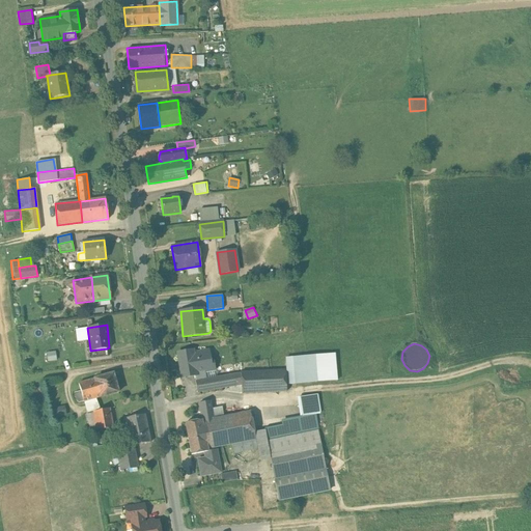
[(107,348),(90,351),(90,350),(87,350),(88,359),(108,356),(107,348)]
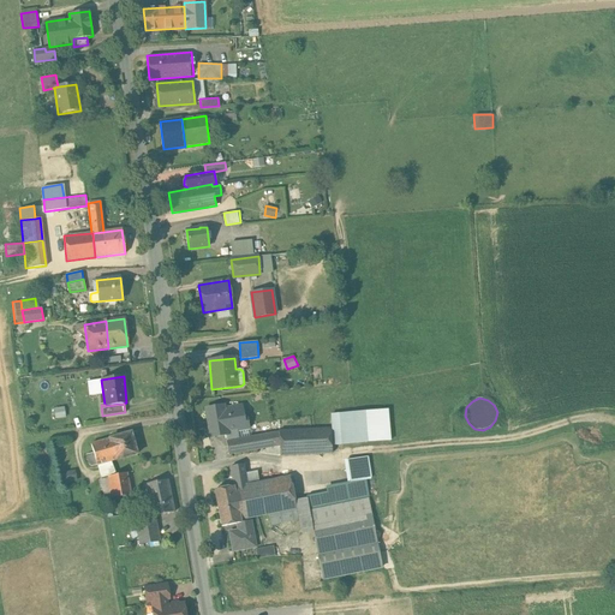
[(240,406),(240,407),(239,407),(239,406),(220,410),(219,406),(206,408),(210,437),(226,435),(227,441),(239,440),(237,430),(249,429),(246,416),(243,416),(240,406)]
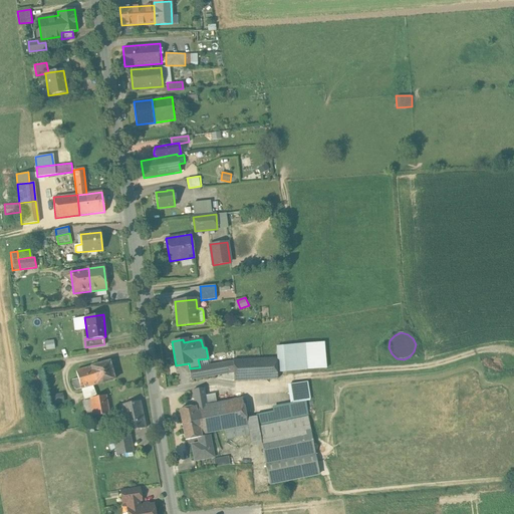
[(323,342),(276,346),(278,371),(326,368),(323,342)]
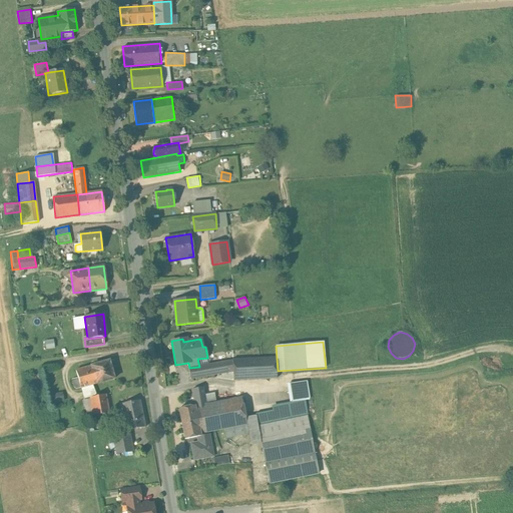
[(276,357),(232,359),(232,361),(233,372),(233,381),(277,378),(276,357)]
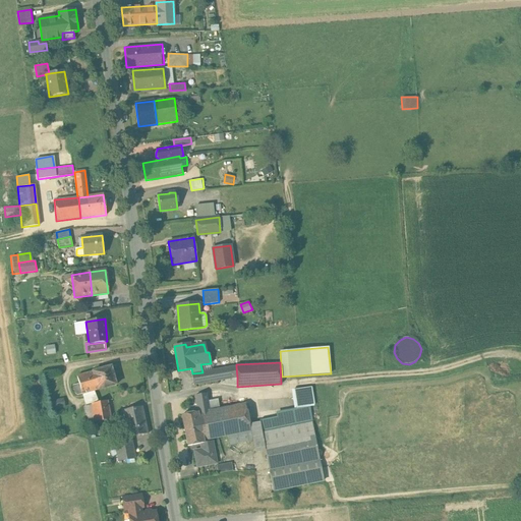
[(110,366),(92,371),(97,390),(115,385),(110,366)]
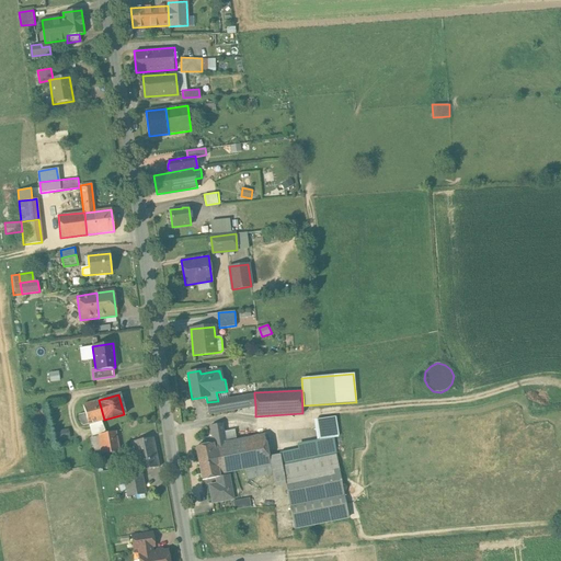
[(207,402),(206,402),(208,414),(255,407),(254,395),(218,401),(207,402)]
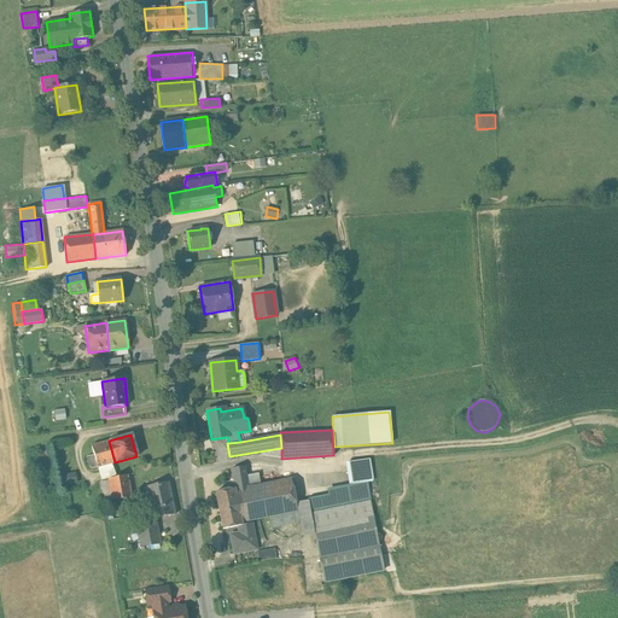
[(109,441),(91,447),(97,467),(115,462),(109,441)]
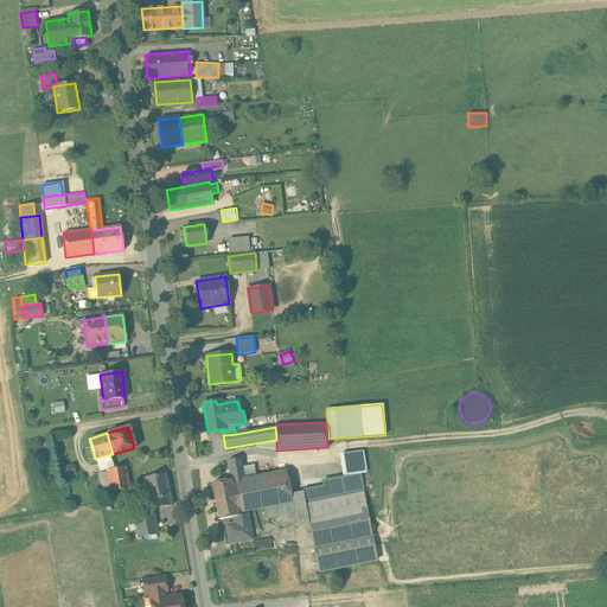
[(347,480),(323,486),(325,499),(363,491),(358,452),(344,454),(347,480)]
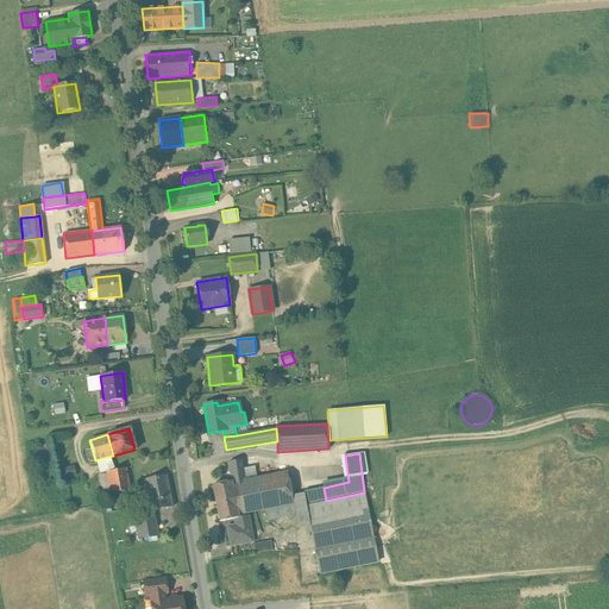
[(242,459),(227,463),(231,482),(232,483),(245,481),(242,459)]
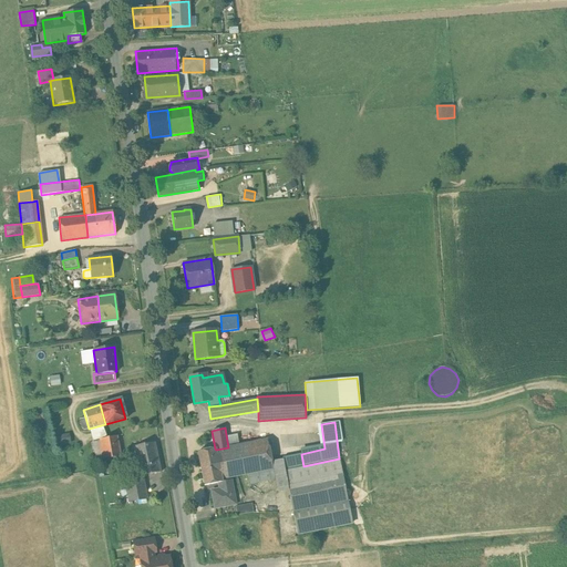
[(116,436),(92,442),(95,462),(121,456),(116,436)]
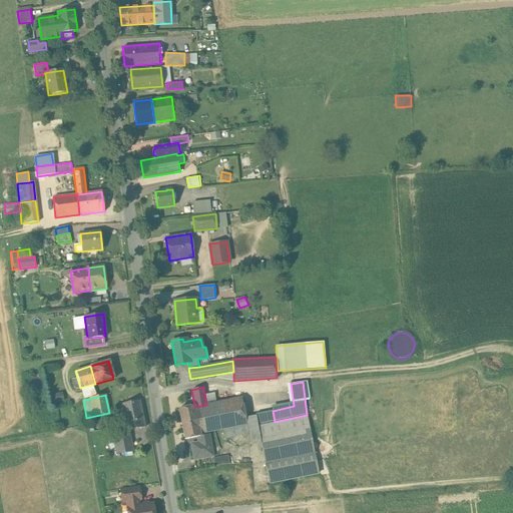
[(206,405),(195,407),(200,434),(223,429),(246,424),(245,418),(241,398),(206,405)]
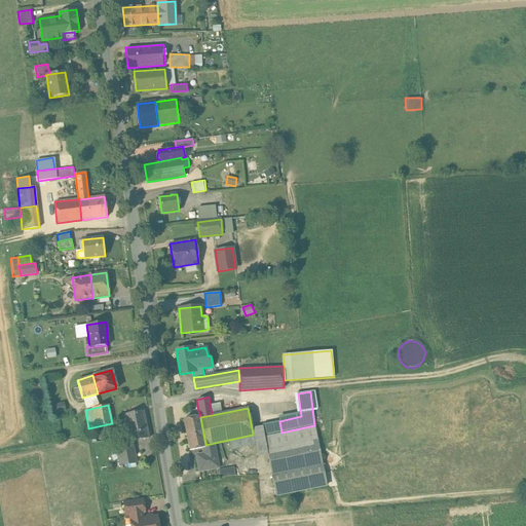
[(144,411),(125,414),(130,442),(149,438),(144,411)]
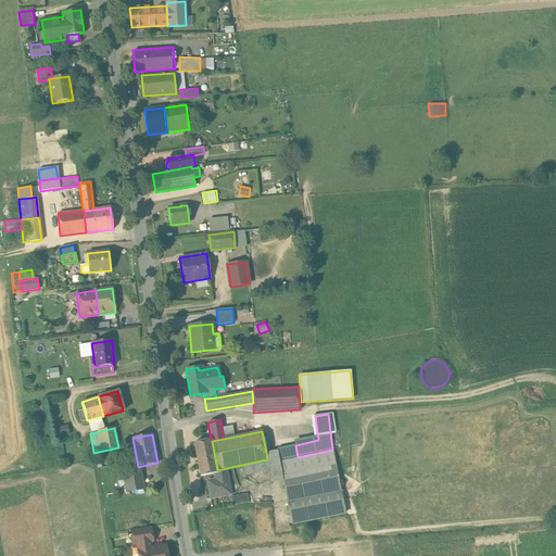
[(211,440),(193,443),(200,477),(214,474),(218,472),(217,472),(217,470),(212,441),(211,440)]
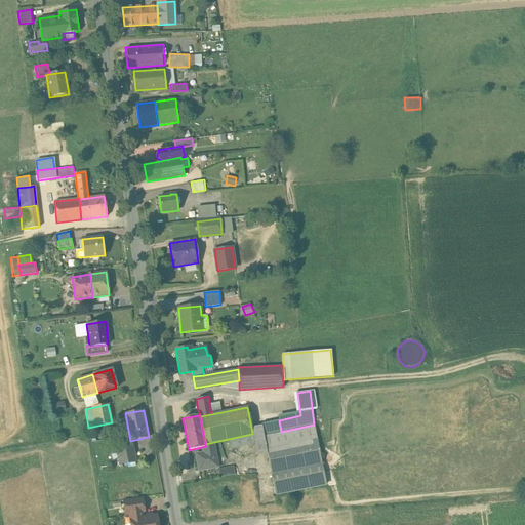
[(279,420),(261,423),(261,426),(264,435),(281,432),(279,420)]
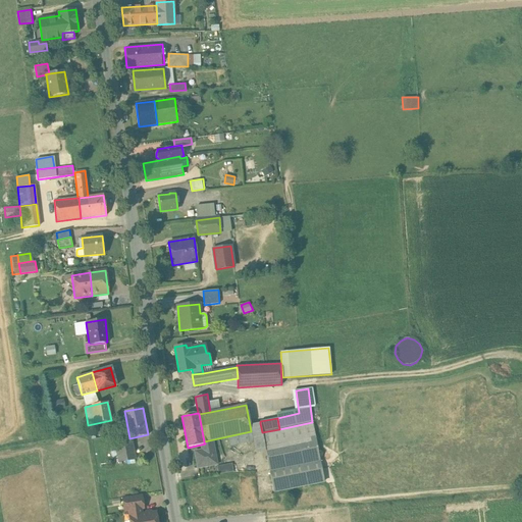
[(260,423),(250,425),(251,431),(253,441),(255,451),(265,450),(262,432),(260,423)]
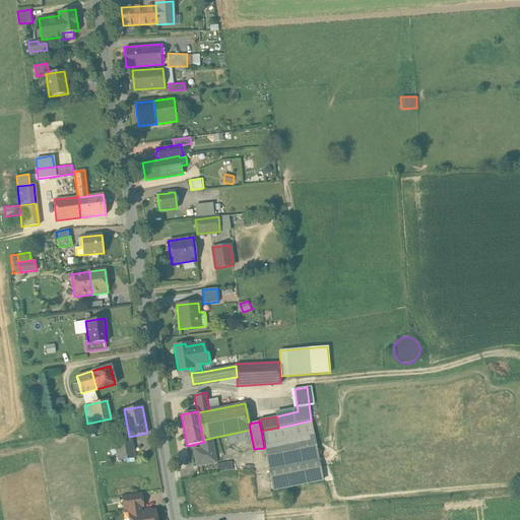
[(312,421),(261,433),(264,448),(272,490),(323,479),(312,421)]
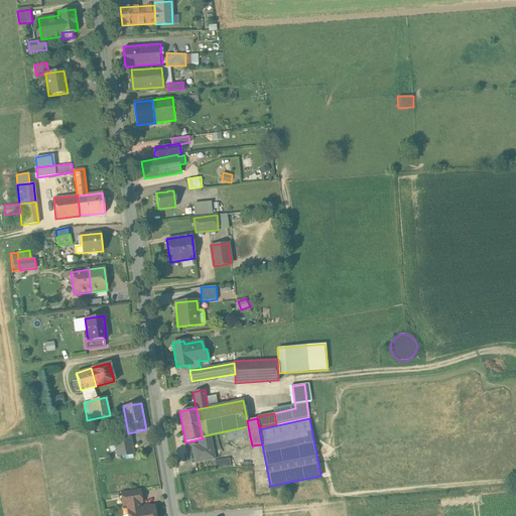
[(248,426),(225,431),(227,441),(250,436),(248,426)]
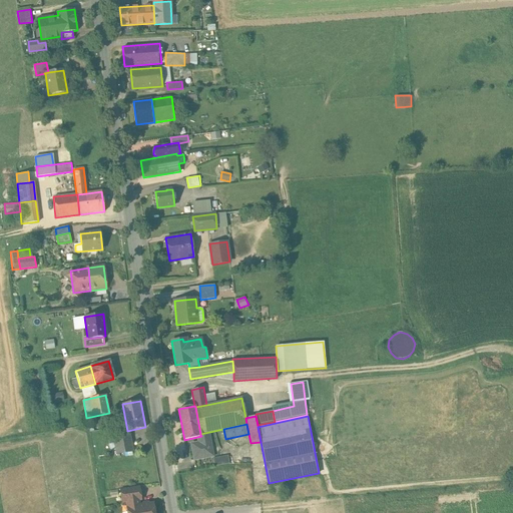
[(129,433),(114,436),(117,455),(133,452),(129,433)]
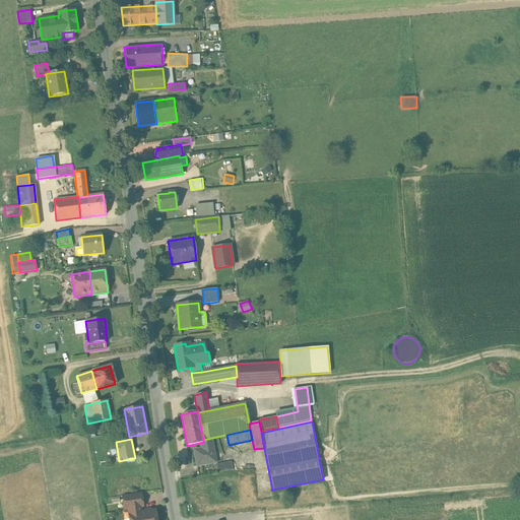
[(203,442),(204,442),(200,443),(201,449),(194,450),(197,466),(215,462),(211,441),(203,442)]
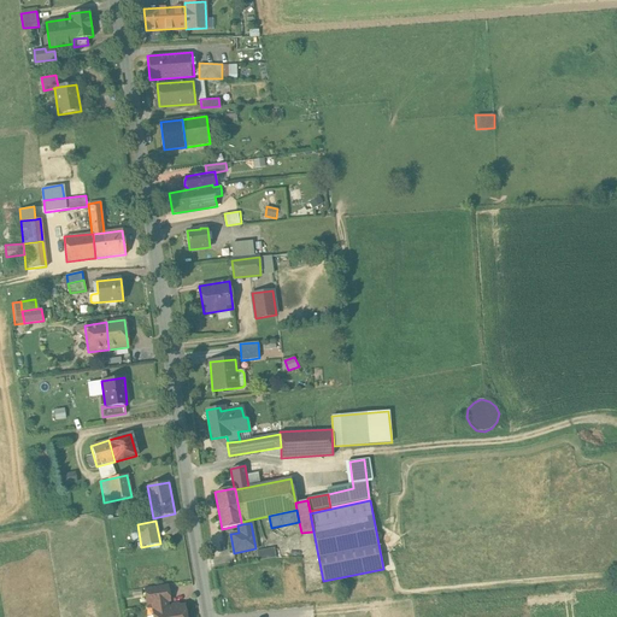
[(274,548),(257,551),(258,560),(276,558),(274,548)]
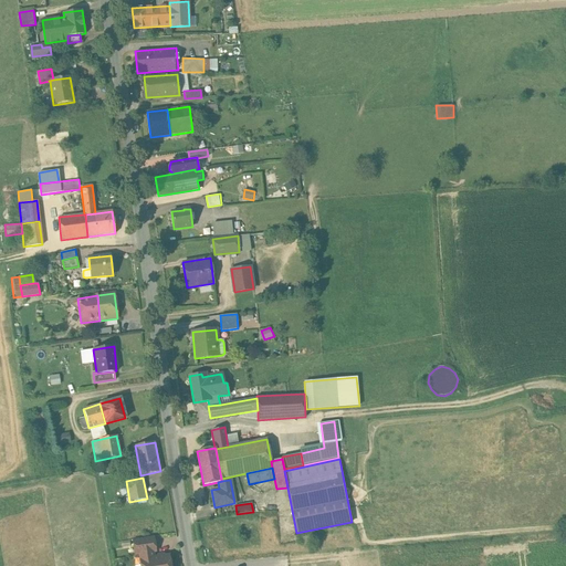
[(153,537),(134,541),(135,555),(142,554),(152,553),(155,552),(153,537)]
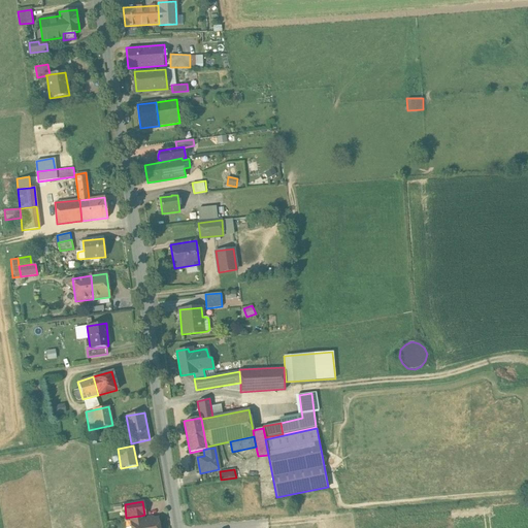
[(146,521),(142,521),(141,516),(132,517),(133,527),(158,527),(158,519),(154,519),(152,518),(149,518),(146,521)]
